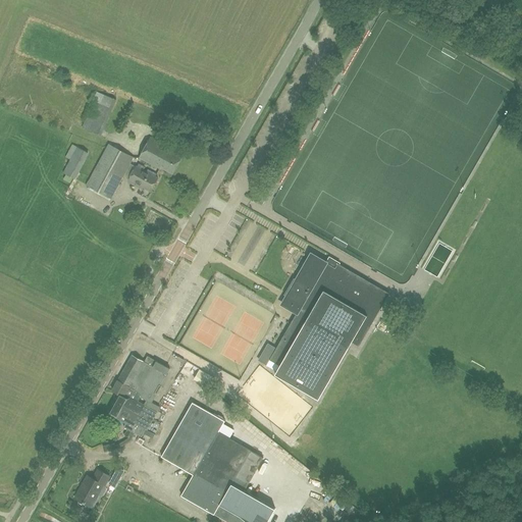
[(102,94),(99,102),(112,108),(116,100),(102,94)]
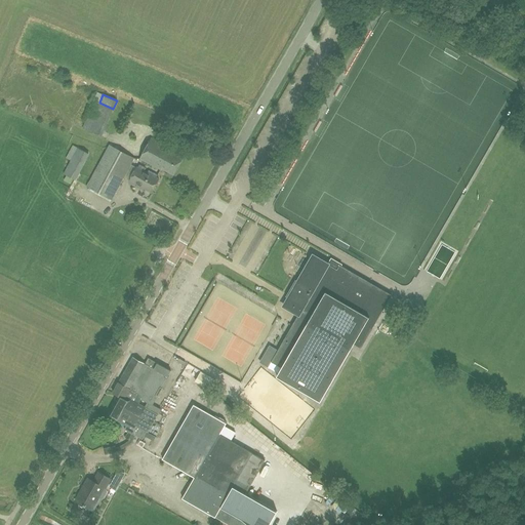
[(89,124),(101,142),(106,137),(103,133),(111,128),(105,119),(110,115),(106,109),(103,111),(105,114),(89,124)]
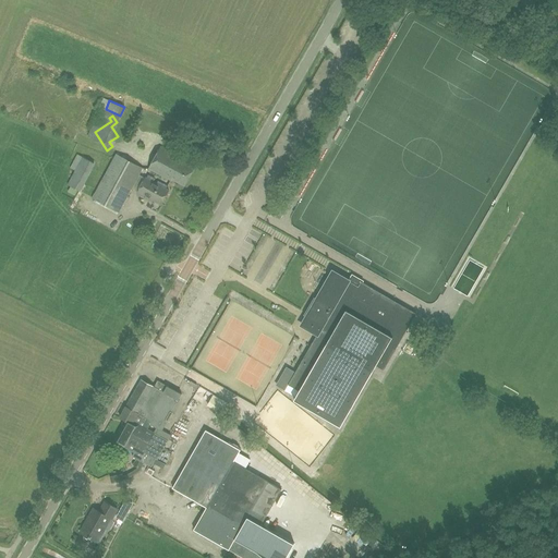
[(161,147),(149,168),(171,180),(172,179),(184,185),(194,168),(182,160),(183,159),(161,147)]
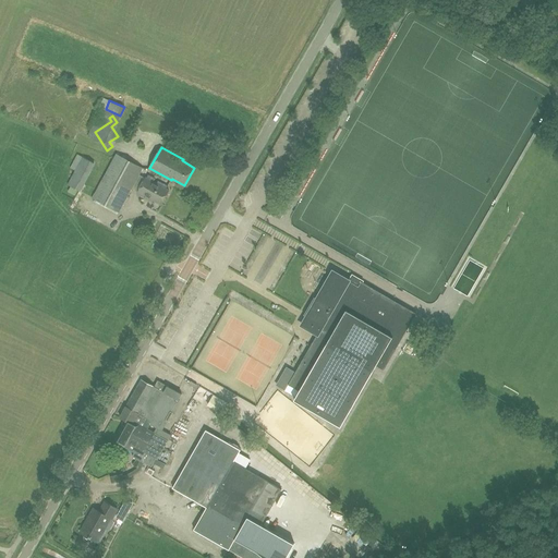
[(117,154),(106,173),(132,186),(142,168),(117,154)]
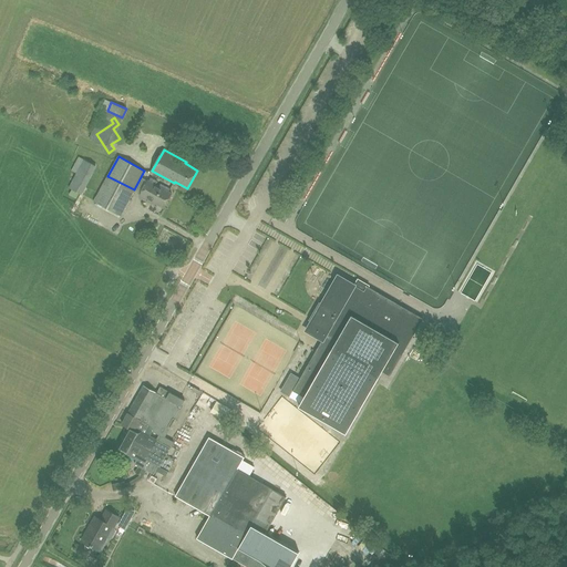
[(82,194),(96,165),(83,160),(69,188),(82,194)]
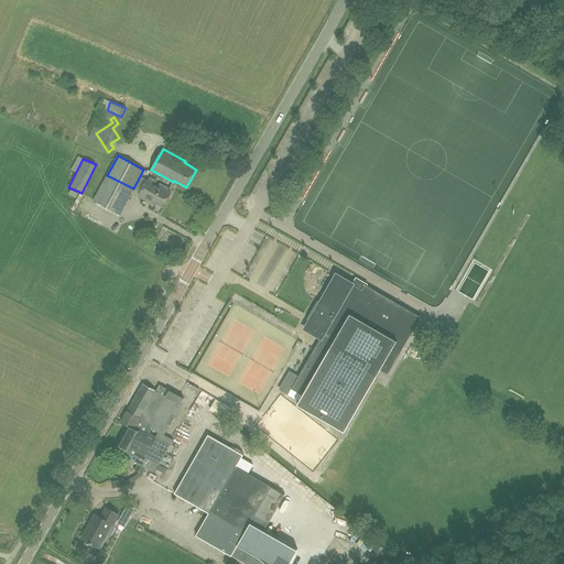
[(119,215),(133,188),(107,175),(94,201),(119,215)]
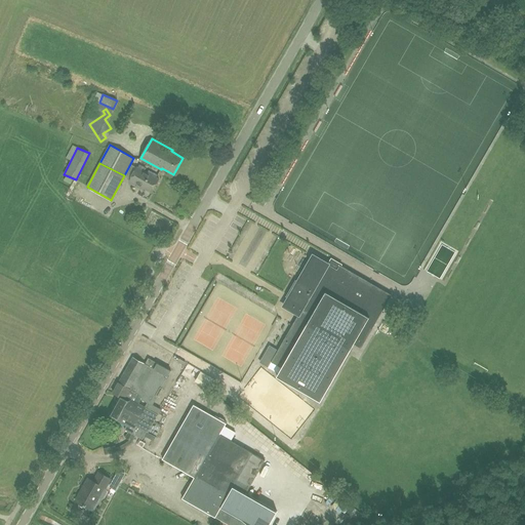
[(138,186),(152,193),(159,179),(136,167),(129,183),(137,188),(138,186)]
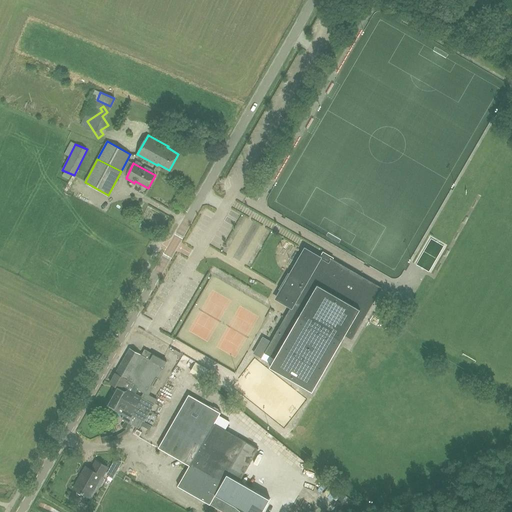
[(285,318),(264,353),(274,359),(270,367),(311,391),(340,341),(344,335),(351,339),(381,287),(331,258),(328,262),(316,255),(305,249),(295,266),(290,274),(288,272),(278,289),(280,290),(276,298),(291,306),(291,307),(285,318)]
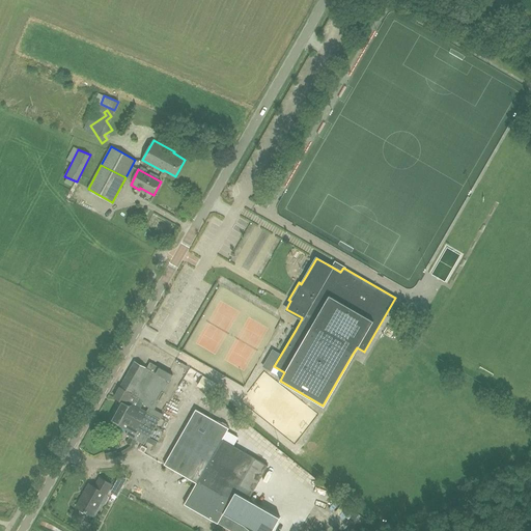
[(289,279),(303,280),(304,267),(290,264),(289,279)]
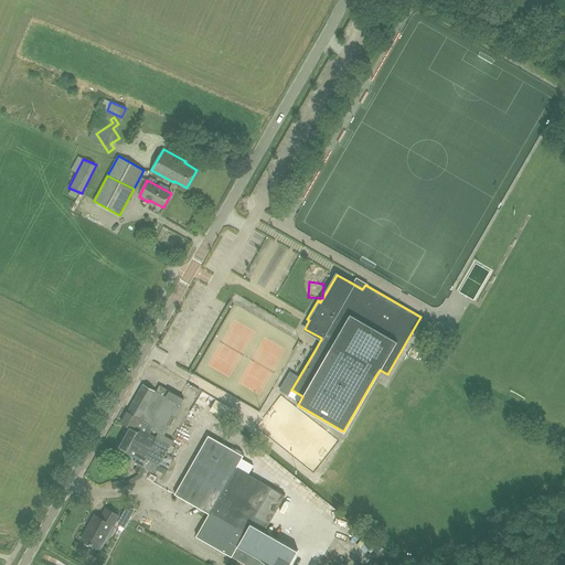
[(180,404),(183,398),(169,391),(159,385),(158,387),(156,391),(144,383),(121,423),(127,426),(115,447),(127,454),(129,449),(139,455),(135,462),(153,472),(158,465),(160,466),(170,446),(162,441),(149,435),(152,429),(164,437),(182,405),(180,404)]
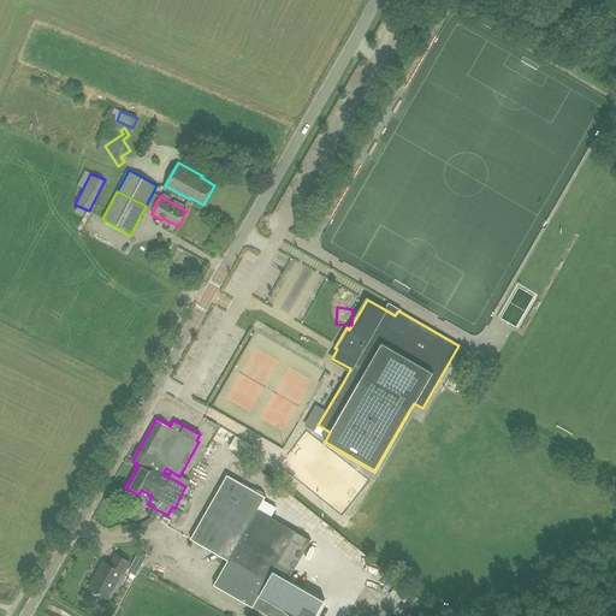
[(234,450),(240,442),(229,433),(223,442),(234,450)]
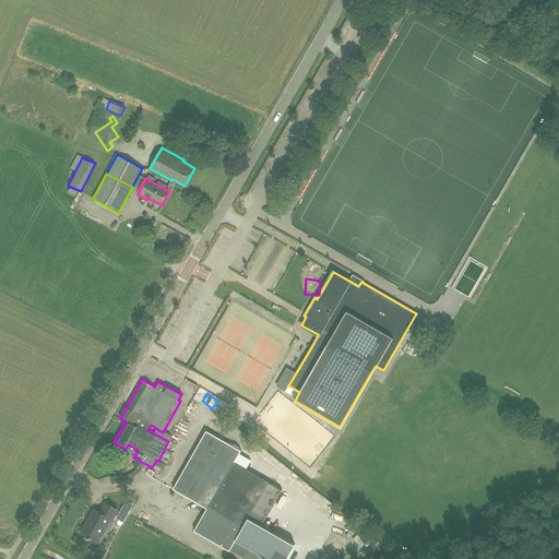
[(206,430),(173,489),(207,508),(194,531),(229,550),(235,540),(249,549),(258,554),(262,558),(286,558),(295,545),(262,526),(283,490),(235,463),(241,451),(206,430)]
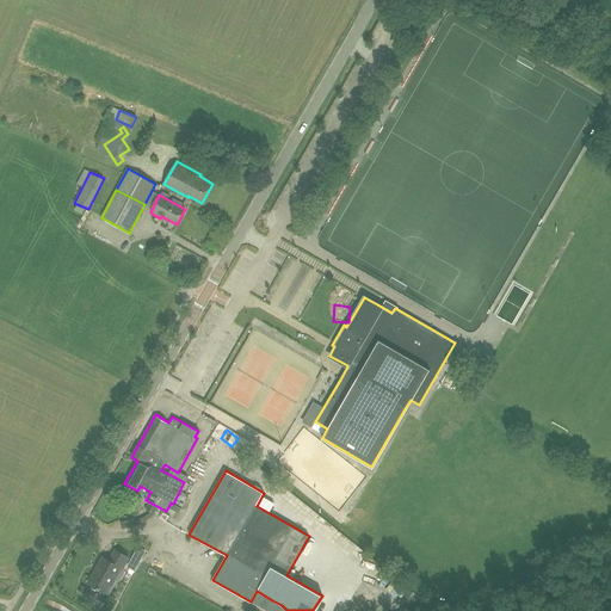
[(371,563),(351,545),(344,554),(363,572),(371,563)]
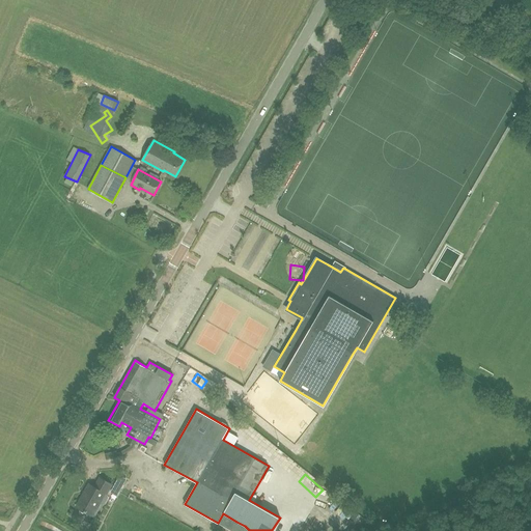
[(107,495),(105,494),(111,483),(100,477),(94,486),(89,483),(77,506),(93,515),(100,504),(102,505),(105,504),(108,498),(107,495)]
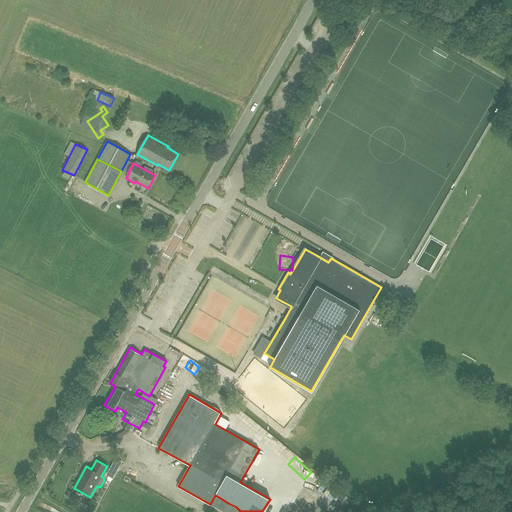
[(115,477),(122,481),(128,469),(121,465),(115,477)]
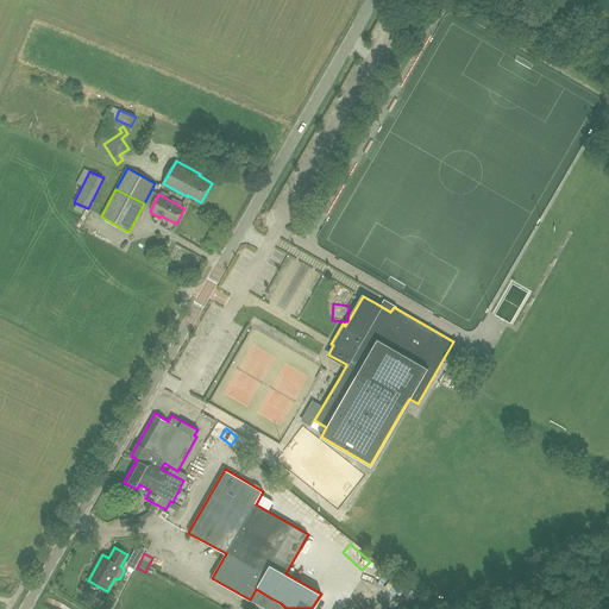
[(212,595),(207,606),(214,608),(242,608),(243,608),(212,595)]
